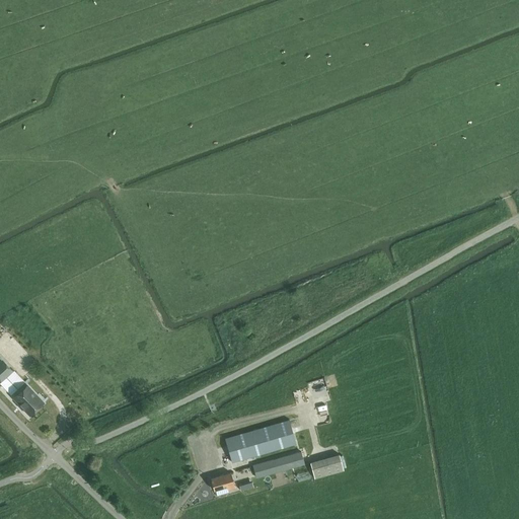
[(0,363),(0,378),(1,379),(10,370),(2,362),(0,363)]
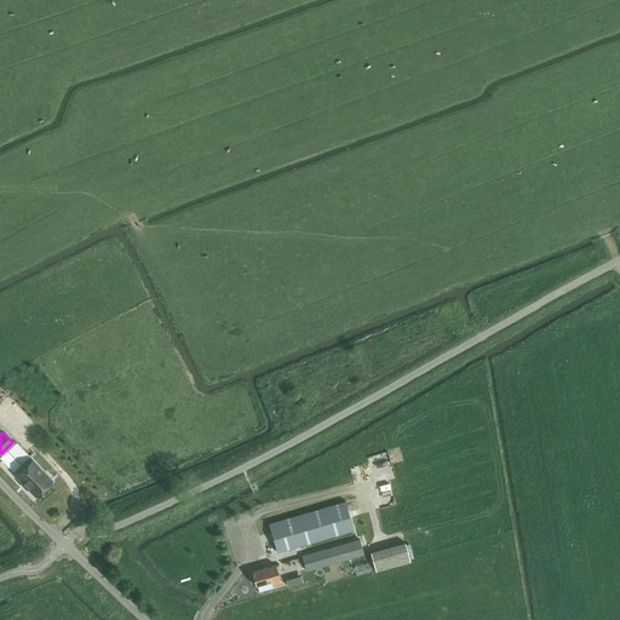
[(18,475),(35,494),(50,481),(33,461),(18,475)]
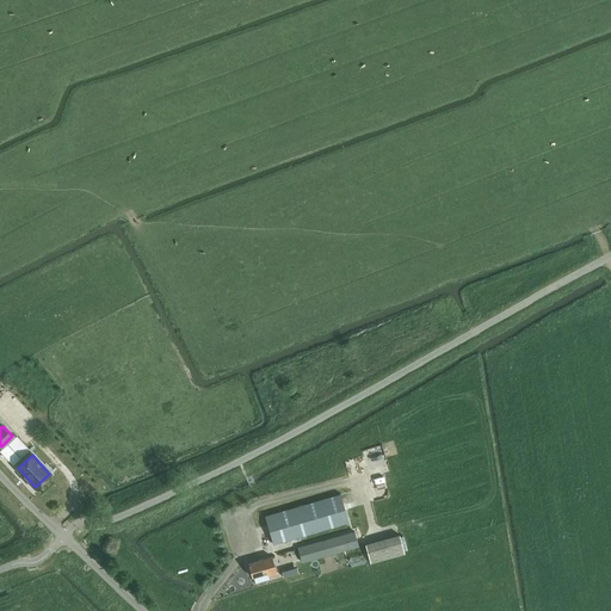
[(340,494),(265,516),(272,544),(349,522),(340,494)]
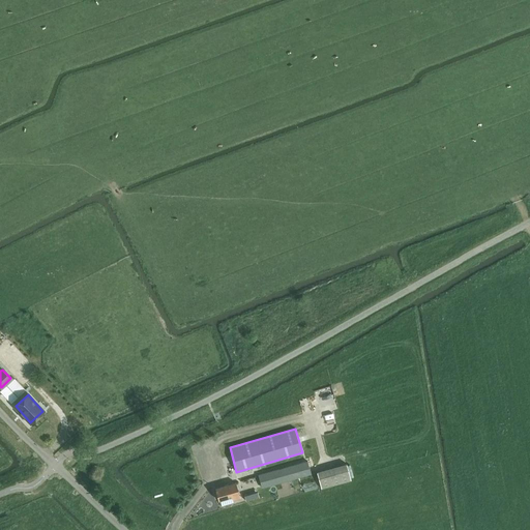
[(262,488),(286,480),(311,473),(307,461),(283,468),(259,475),(262,488)]
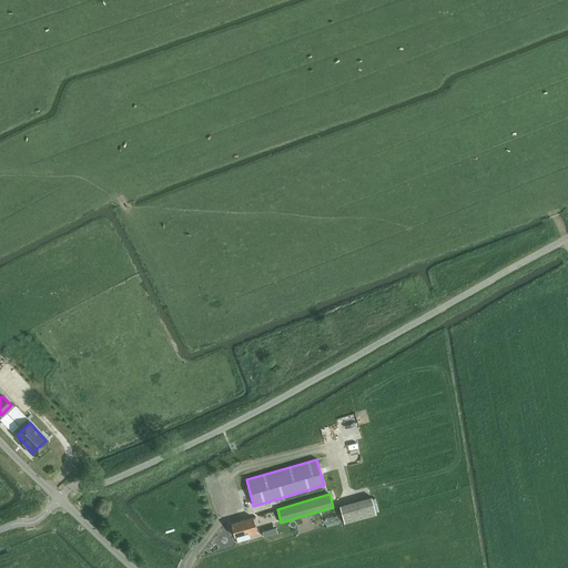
[(340,506),(344,520),(344,524),(376,515),(372,496),(340,506)]
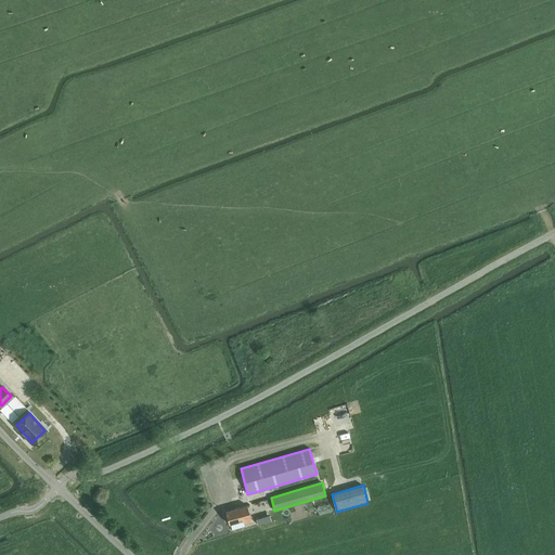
[(229,524),(243,519),(244,524),(252,521),(246,505),(224,512),(229,524)]
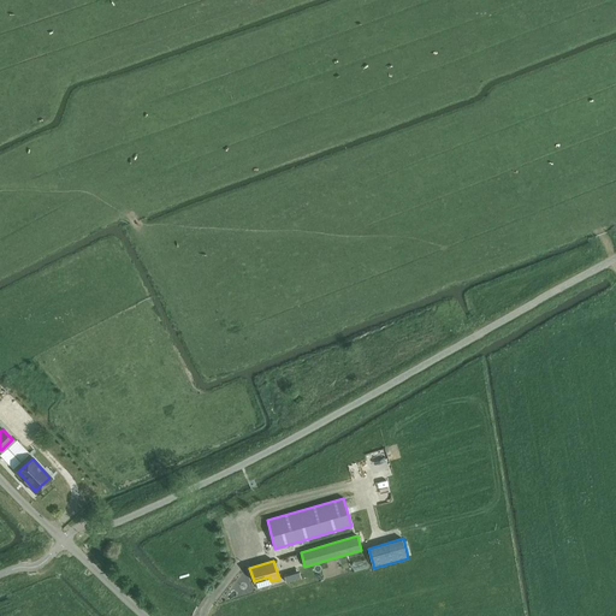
All buildings are outlined.
